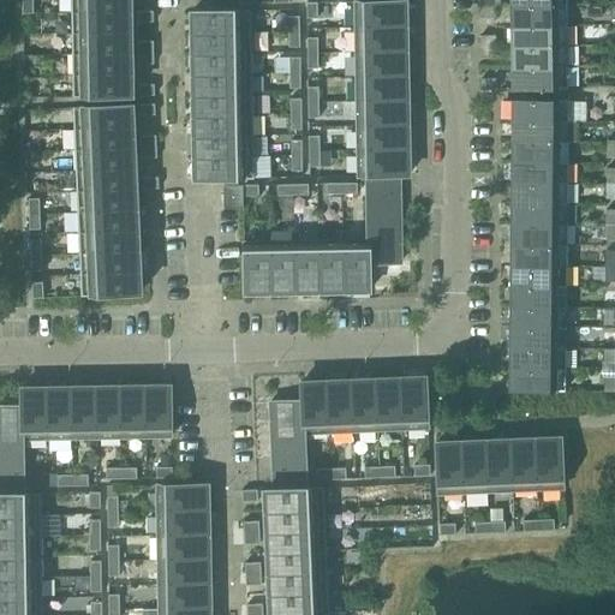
[(34,0),(22,0),(23,13),(34,13),(34,0)]
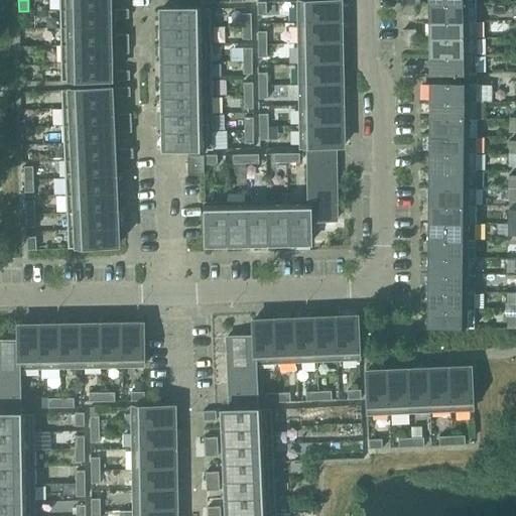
[(109,0),(59,0),(59,11),(109,10),(109,0)]
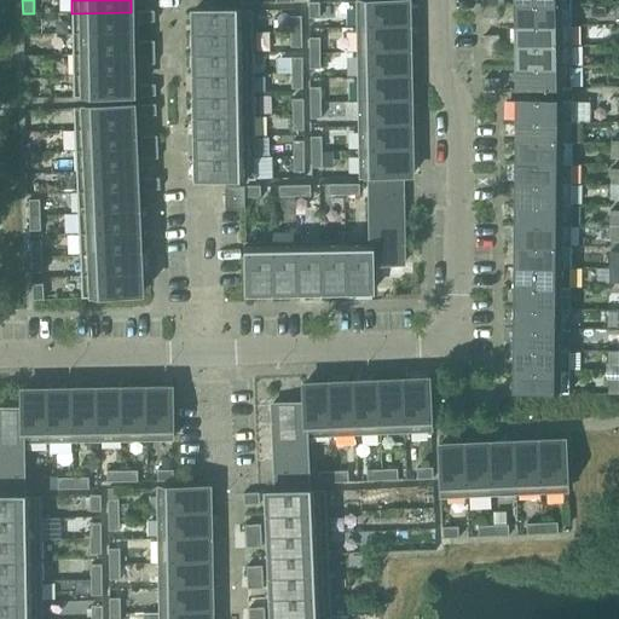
[(365,1),(358,1),(358,28),(409,27),(409,1),(401,1),(399,1),(365,1)]
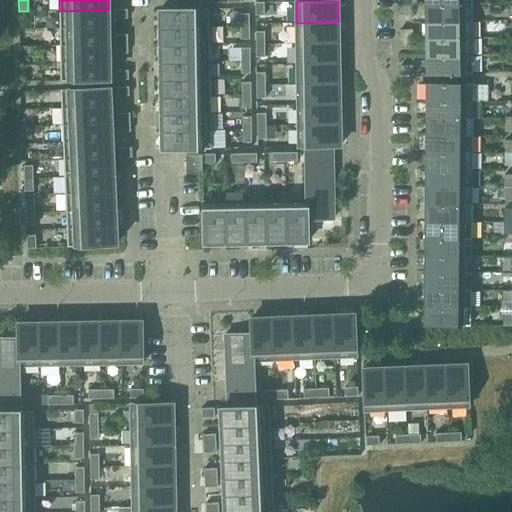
[(265,2),(255,2),(256,15),(265,15),(265,2)]
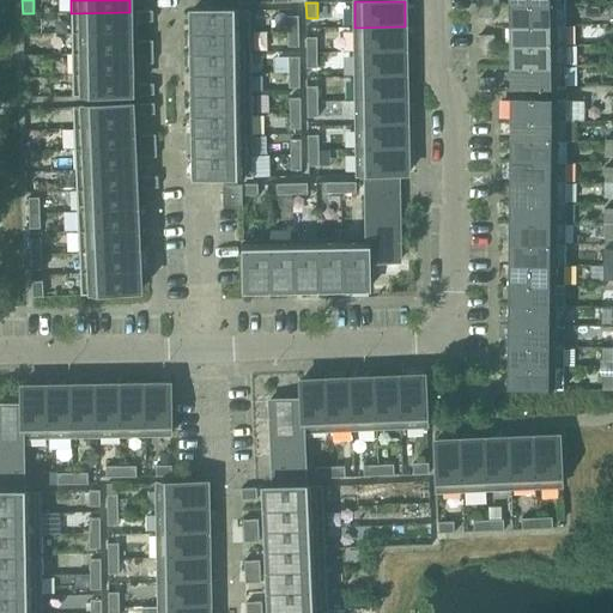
[(509,5),(509,26),(565,25),(565,5),(509,5)]
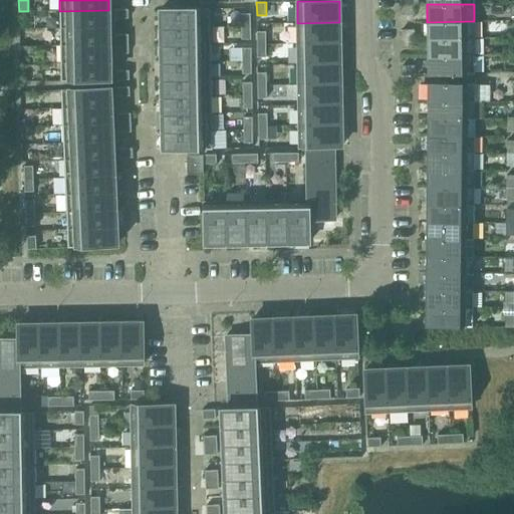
[(415,5),(402,5),(402,14),(415,14),(415,5)]
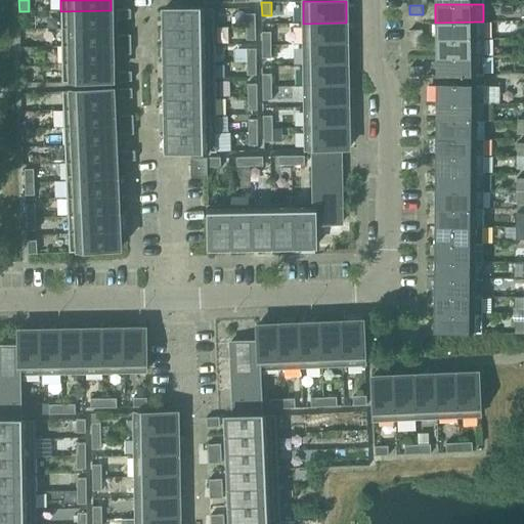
[(204,8),(164,9),(164,28),(214,27),(214,8),(204,8)]
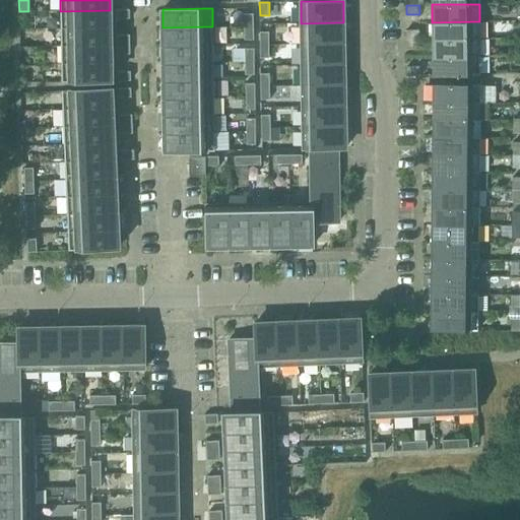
[(118,9),(117,9),(117,10),(117,18),(130,18),(130,9),(118,9)]
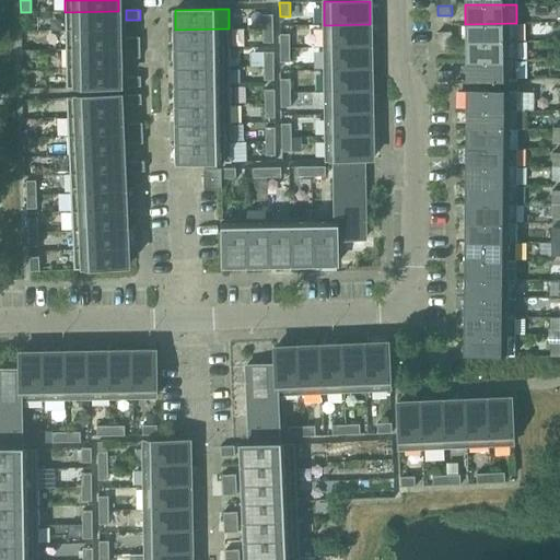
[(118,11),(65,12),(66,31),(119,30),(118,11)]
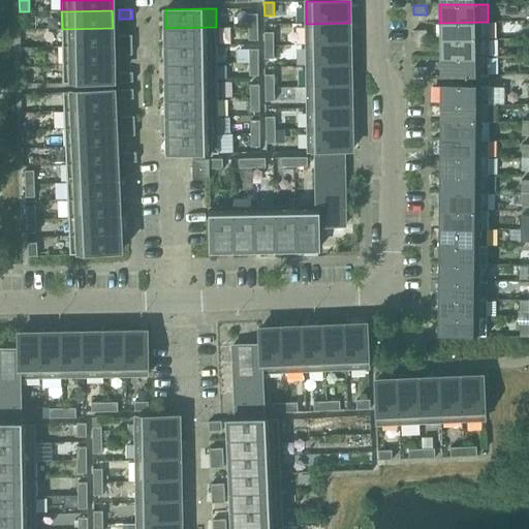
[(258,13),(248,13),(249,27),(258,27),(258,13)]
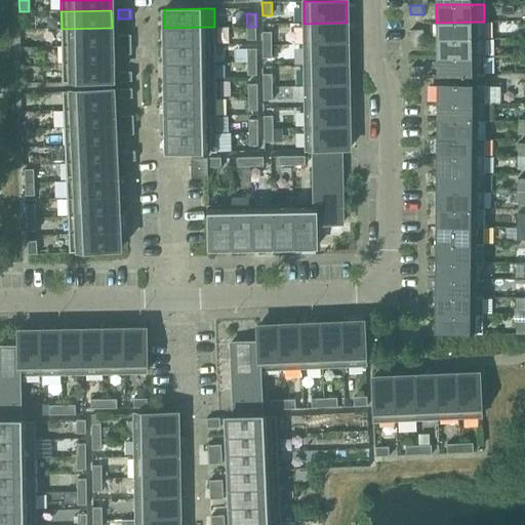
[(436,23),(437,40),(484,39),(484,22),(436,23)]
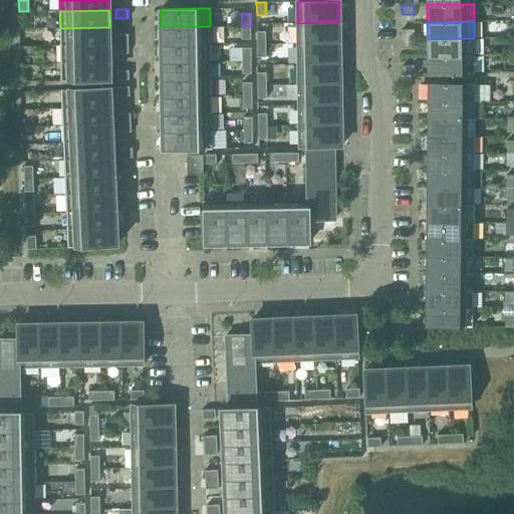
[(339,22),(297,23),(298,43),(339,43),(339,22)]
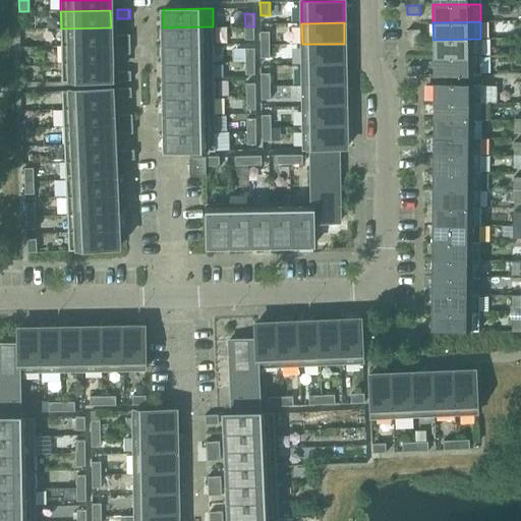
[(213,26),(163,27),(164,45),(214,45),(213,26)]
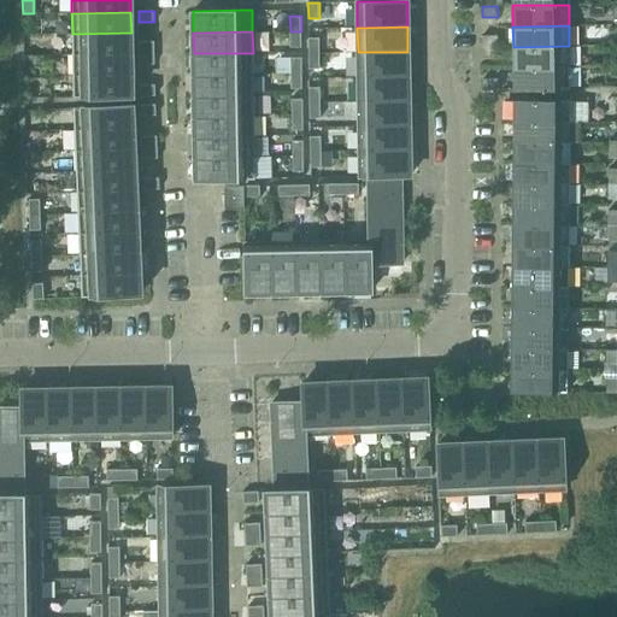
[(301,31),(291,31),(291,47),(301,47),(301,31)]
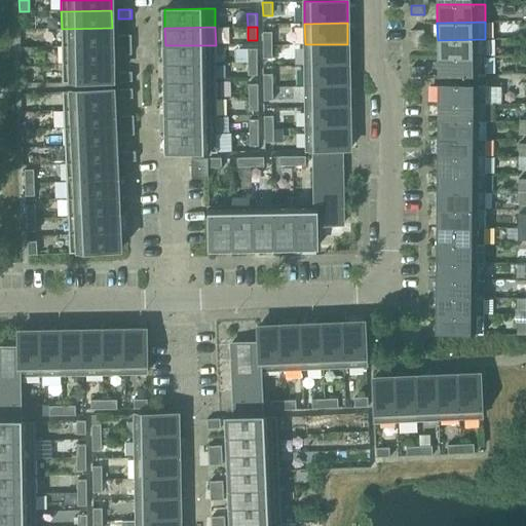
[(112,28),(62,29),(62,46),(112,45),(112,28)]
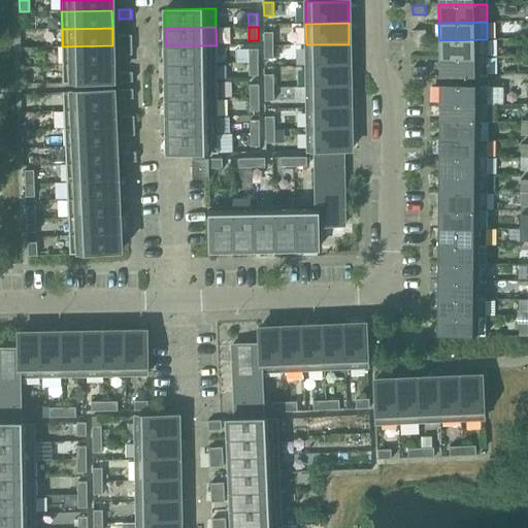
[(413,30),(413,40),(426,40),(426,30),(413,30)]
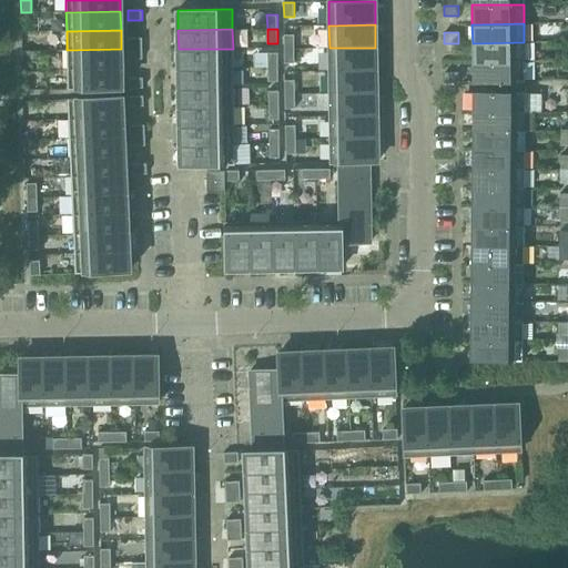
[(294,34),(284,34),(284,49),(294,49),(294,34)]
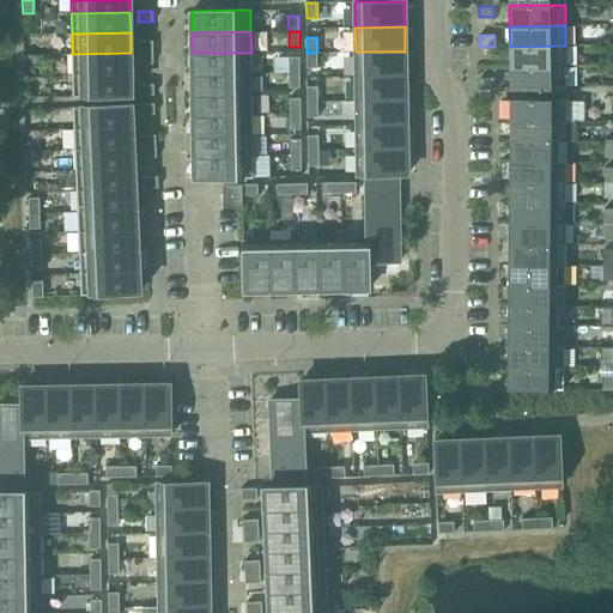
[(153,41),(138,41),(138,53),(153,53),(153,41)]
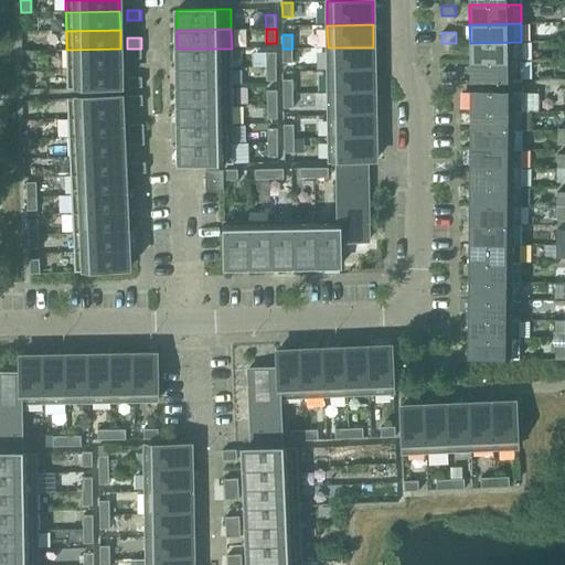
[(470,43),(470,62),(522,61),(521,42),(470,43)]
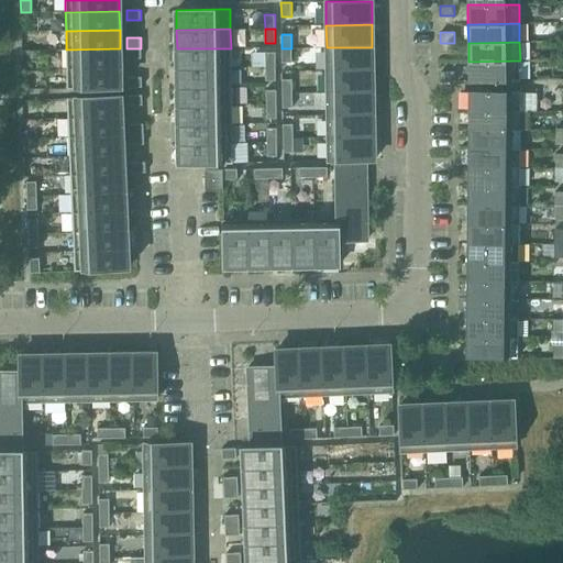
[(454,43),(440,43),(441,53),(455,53),(454,43)]
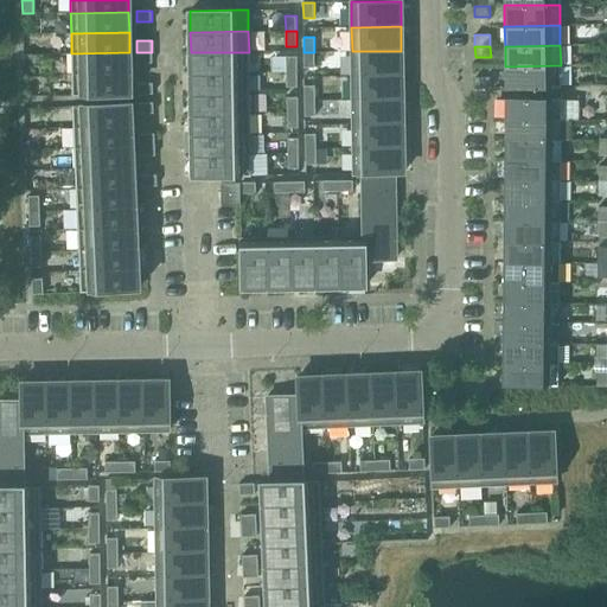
[(401,51),(352,51),(352,76),(402,75),(401,51)]
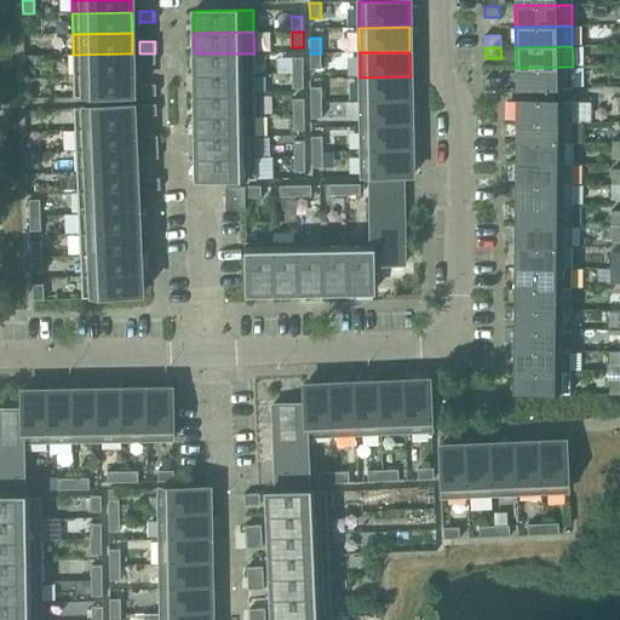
[(132,53),(73,55),(73,75),(132,74),(132,53)]
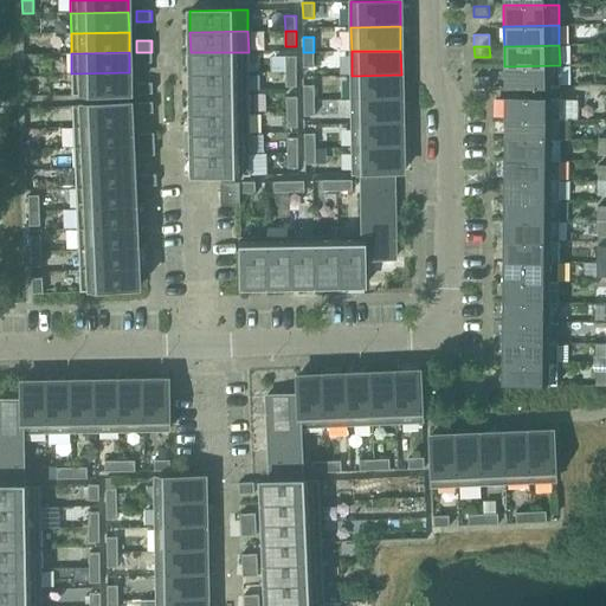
[(152,52),(136,52),(136,63),(152,63),(152,52)]
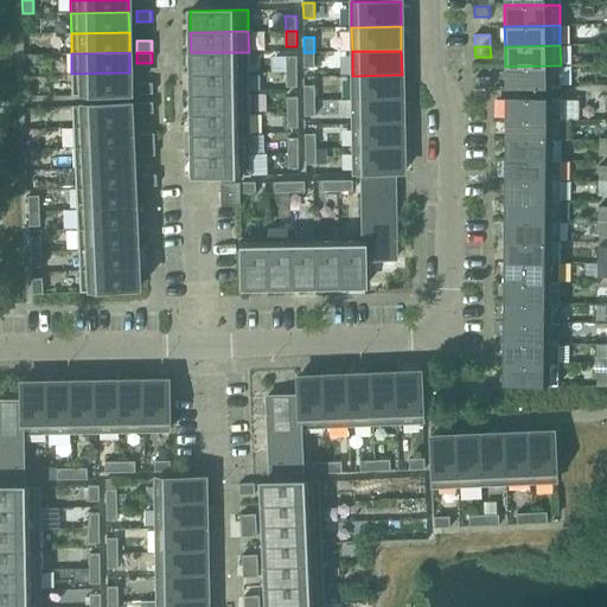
[(249,52),(191,52),(191,74),(249,72),(249,52)]
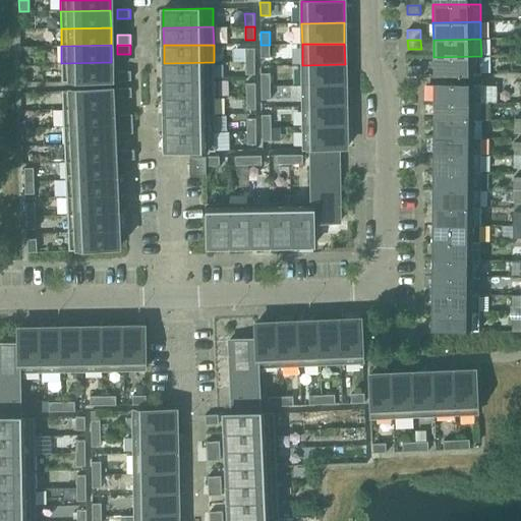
[(270,45),(261,45),(261,58),(270,58),(270,45)]
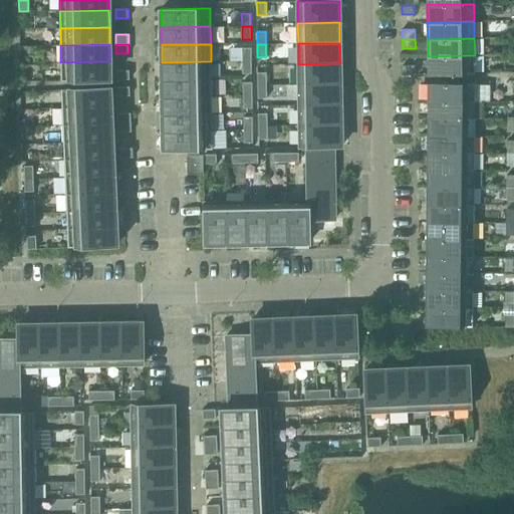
[(251,48),(242,48),(242,61),(251,60),(251,48)]
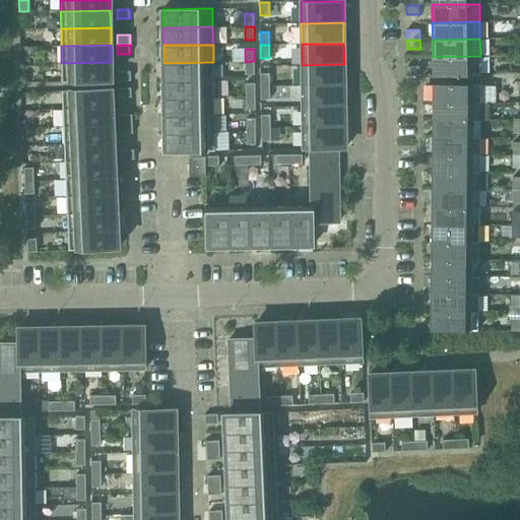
[(480,56),(433,57),(433,75),(480,74),(480,56)]
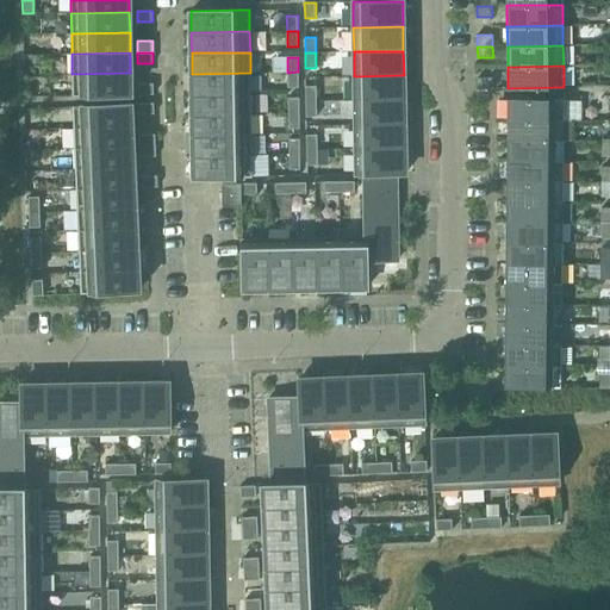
[(298,72),(287,73),(287,87),(299,87),(298,72)]
